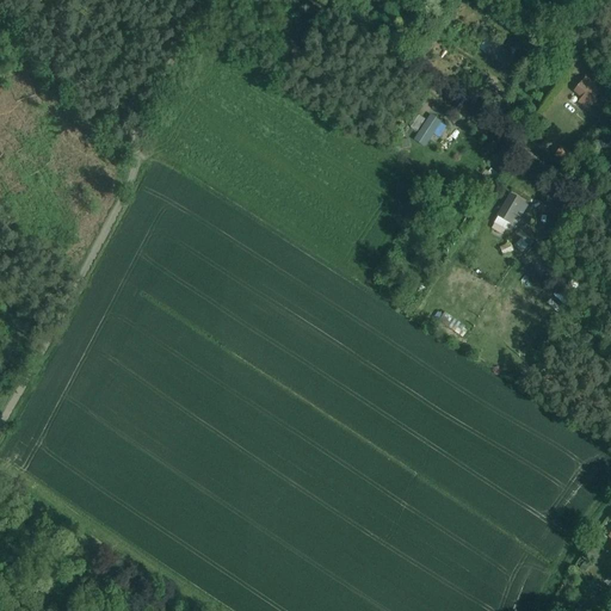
[(418,17),(429,23),(433,13),(424,7),(418,17)]
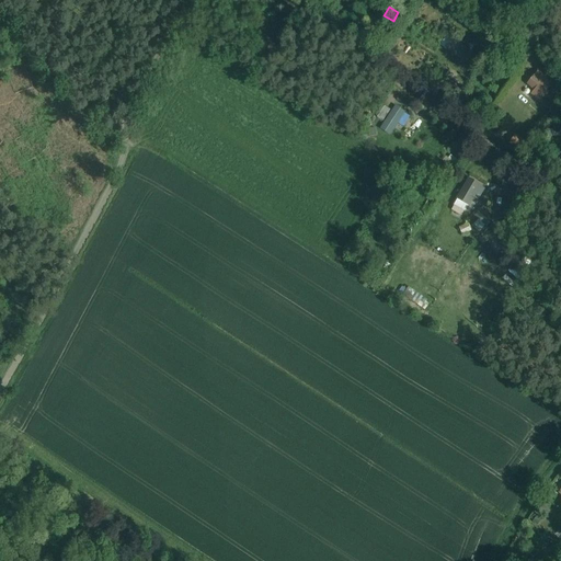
[(444,48),(466,65),(473,54),(451,37),(444,48)]
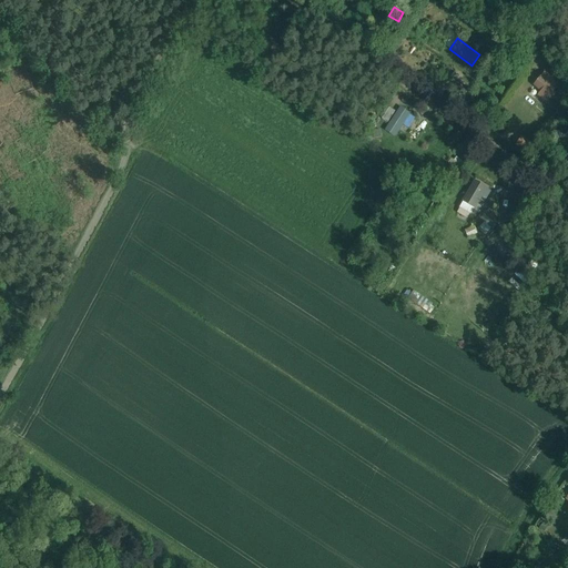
[(499,52),(510,56),(513,48),(501,43),(499,52)]
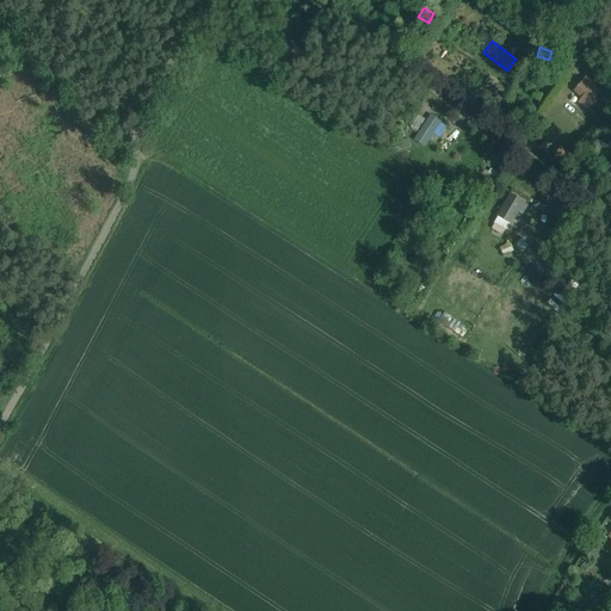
[(292,48),(284,61),(294,68),(302,54),(292,48)]
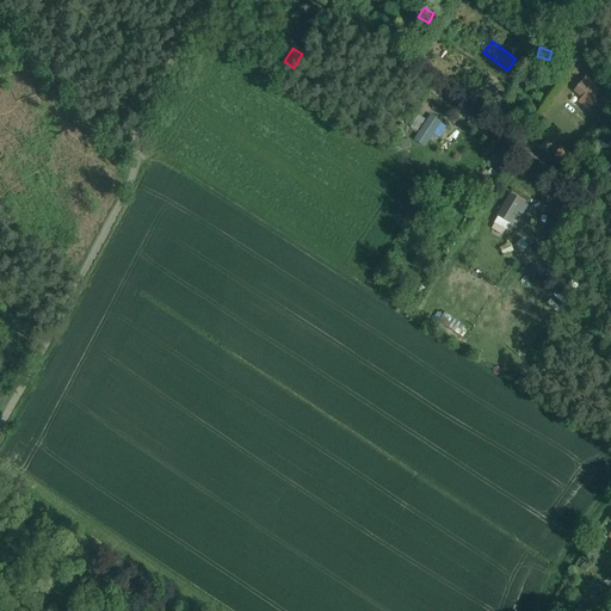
[(579,63),(573,71),(574,72),(573,73),(579,76),(579,75),(581,76),(587,69),(579,63)]
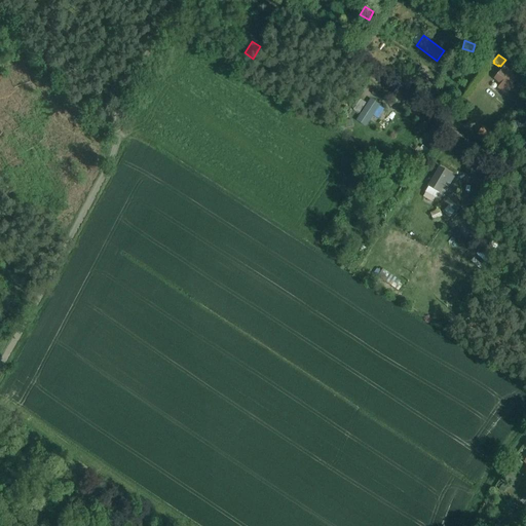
[(505,67),(493,79),(500,85),(497,89),(505,97),(514,88),(512,86),(519,79),(505,67)]
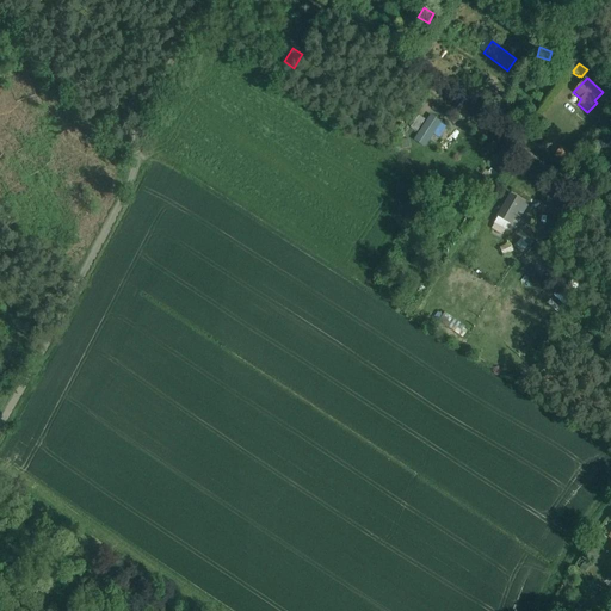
[(446,129),(426,116),(424,119),(419,116),(411,129),(417,133),(421,125),(423,128),(415,139),(425,146),(433,133),(440,139),(446,129)]
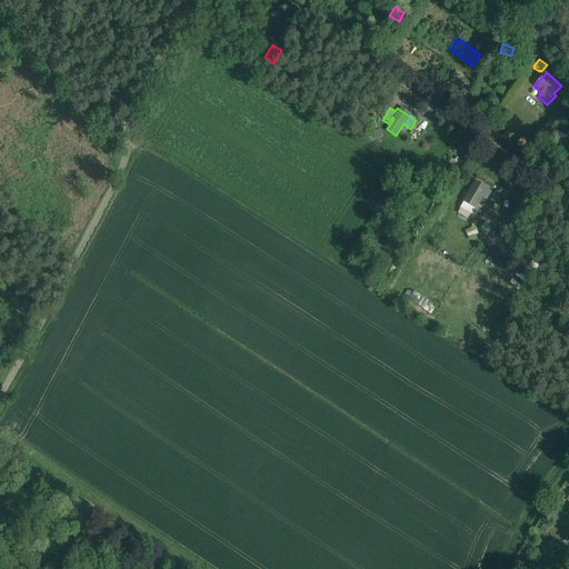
[(381,130),(373,131),(375,139),(382,138),(381,130)]
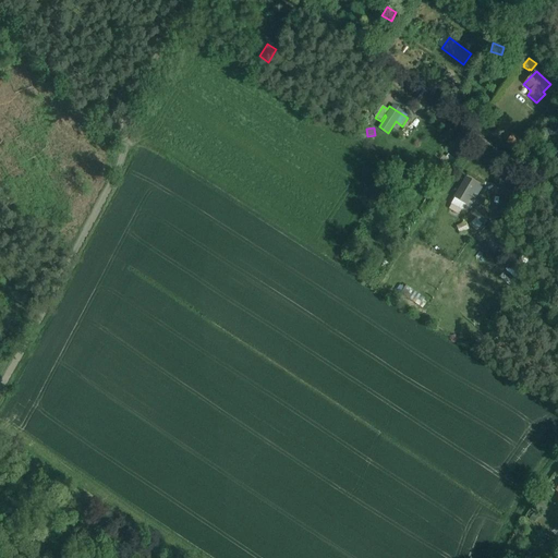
[(512,135),(505,145),(518,153),(525,143),(512,135)]
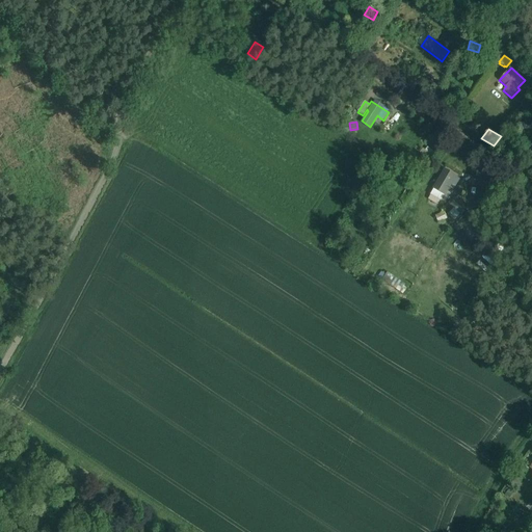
[(423,150),(419,155),(427,161),(431,156),(423,150)]
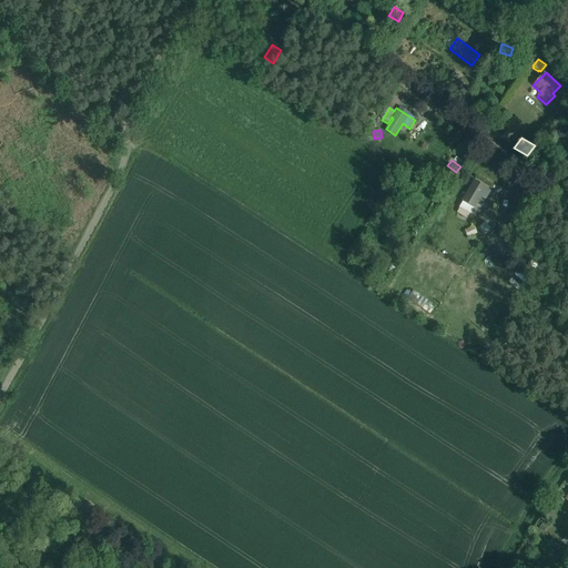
[(475,182),(460,208),(472,214),(486,189),(475,182)]
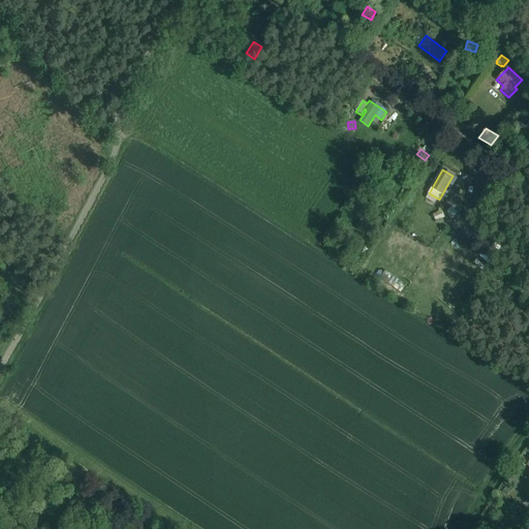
[(402,201),(409,189),(405,186),(398,198),(402,201)]
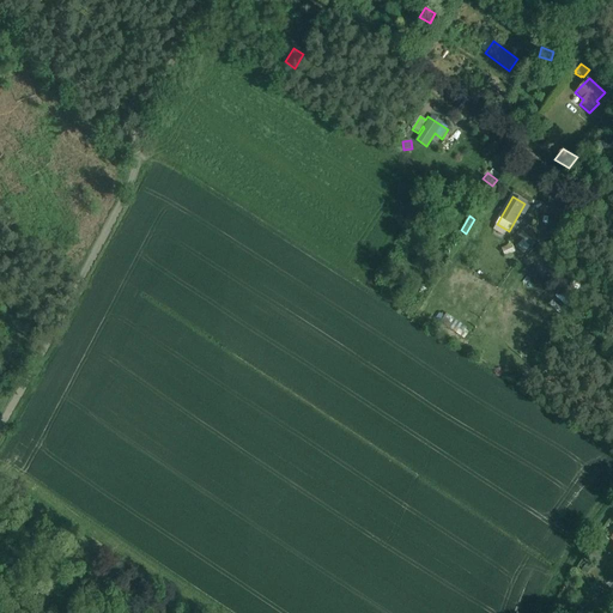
[(532,234),(526,229),(523,232),(521,230),(516,234),(522,240),(530,247),(532,248),(539,241),(532,234)]
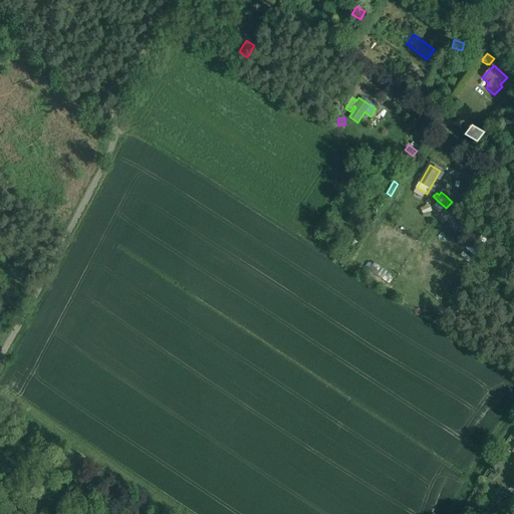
[(438,201),(434,206),(440,212),(445,207),(438,201)]
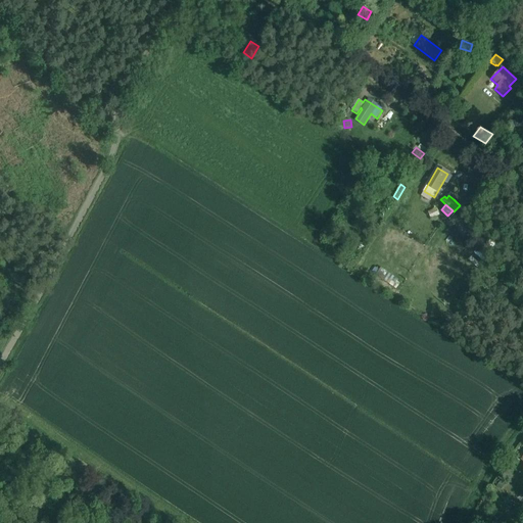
[(396,205),(390,216),(394,218),(400,208),(396,205)]
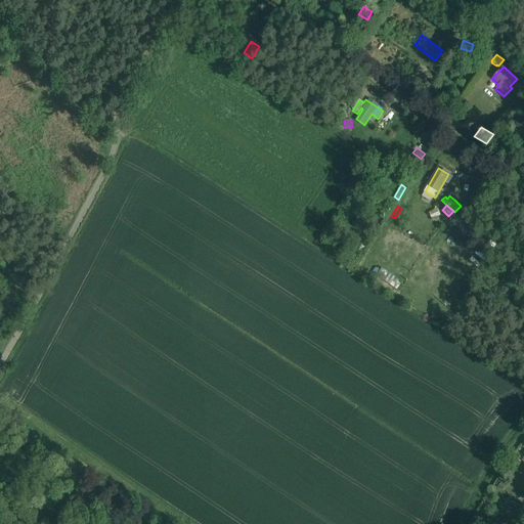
[(432,220),(441,216),(437,209),(429,213),(432,220)]
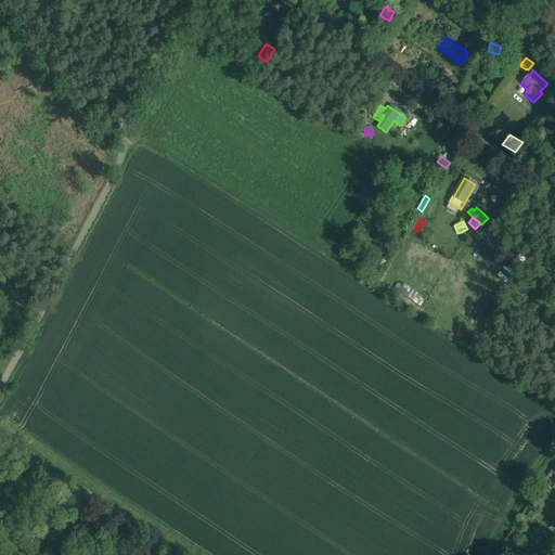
[(383,260),(378,267),(384,270),(388,265),(383,260)]
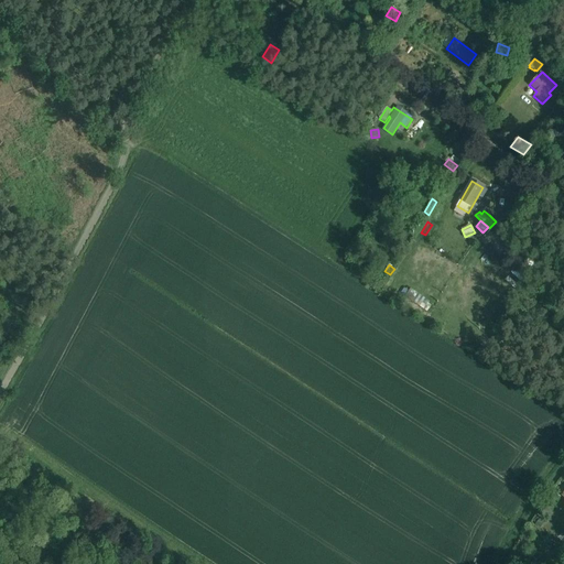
[(411,289),(405,297),(425,311),(430,305),(429,304),(430,302),(411,289)]
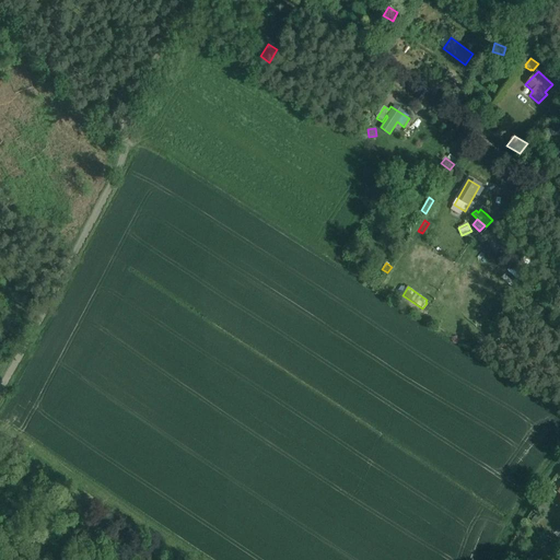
[(541,502),(537,513),(547,516),(550,505),(541,502)]
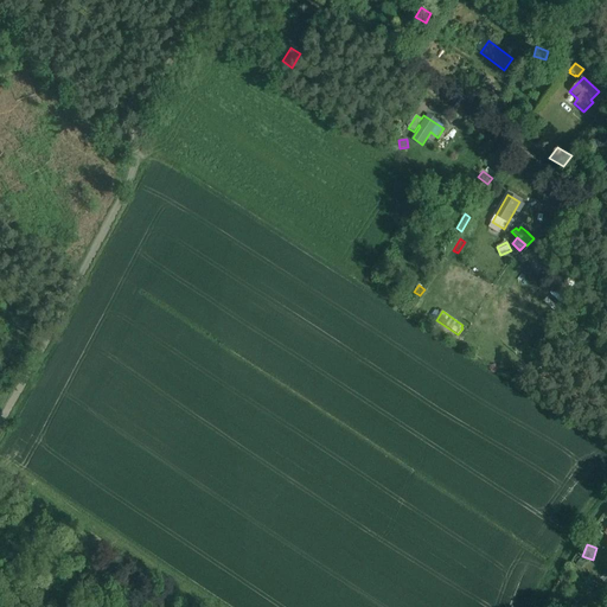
[(587,563),(582,558),(581,560),(579,557),(575,561),(577,563),(576,564),(581,569),(587,563)]
